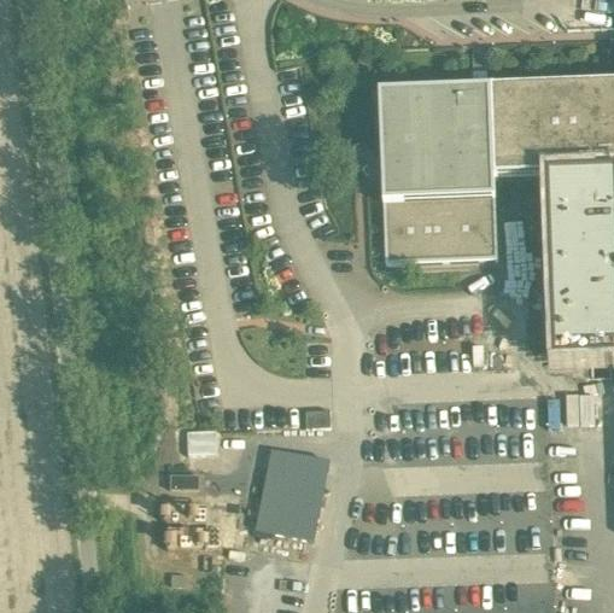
[(613,73),(495,77),(495,86),(498,180),(586,176),(613,175),(613,73)]
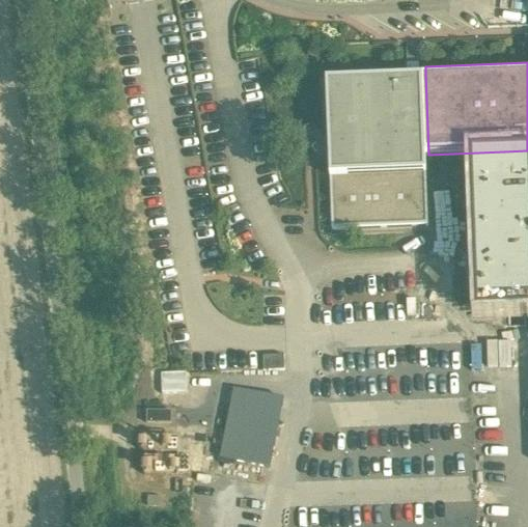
[(404,65),(405,75),(416,75),(416,64),(410,65),(404,65)]
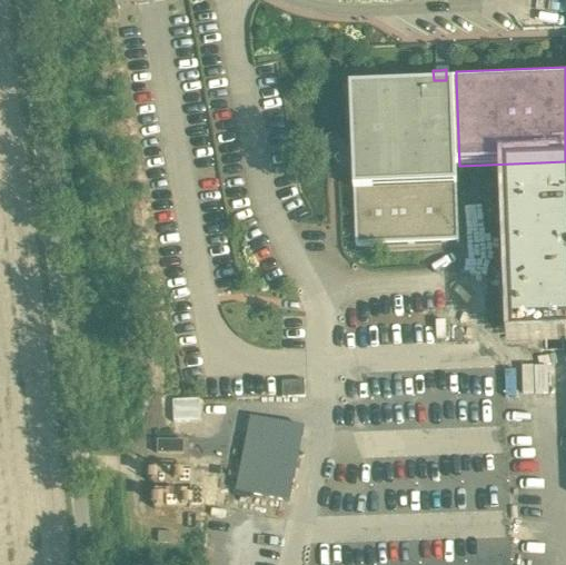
[(434,80),(347,83),(354,245),(462,241),(459,166),(456,79),(446,80),(434,80)]
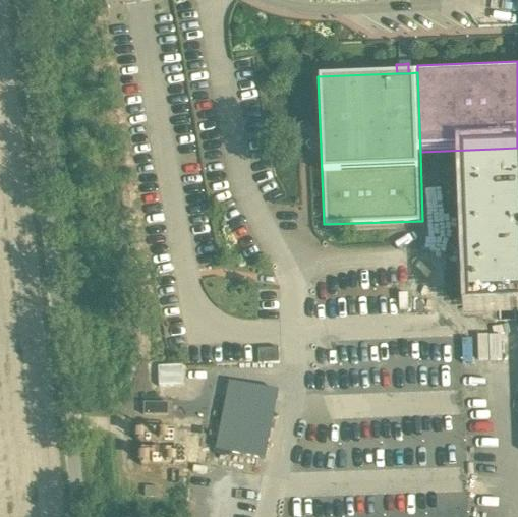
[(517,231),(517,148),(495,149),(498,232),(517,231)]
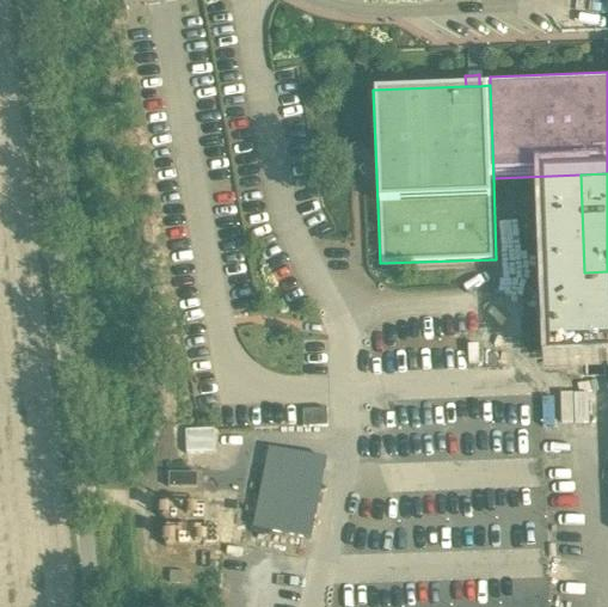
[(301,423),(320,423),(320,405),(301,406),(301,423)]
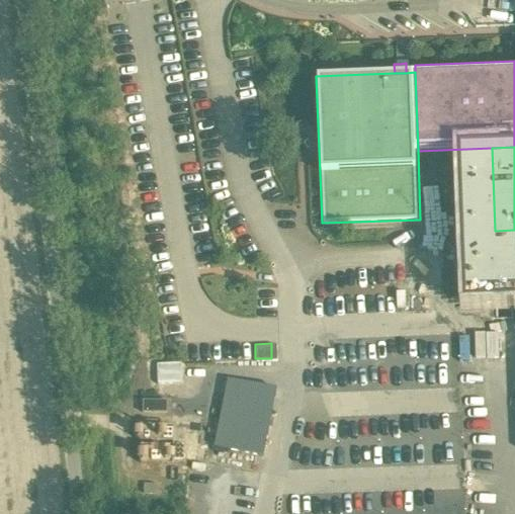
[(213,444),(260,453),(274,388),(227,377),(213,444)]
